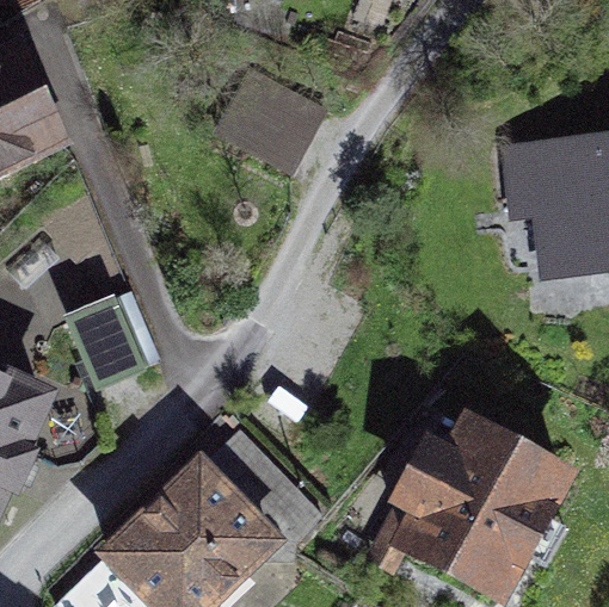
[(0,61),(0,169),(63,141),(23,51),(0,61)]
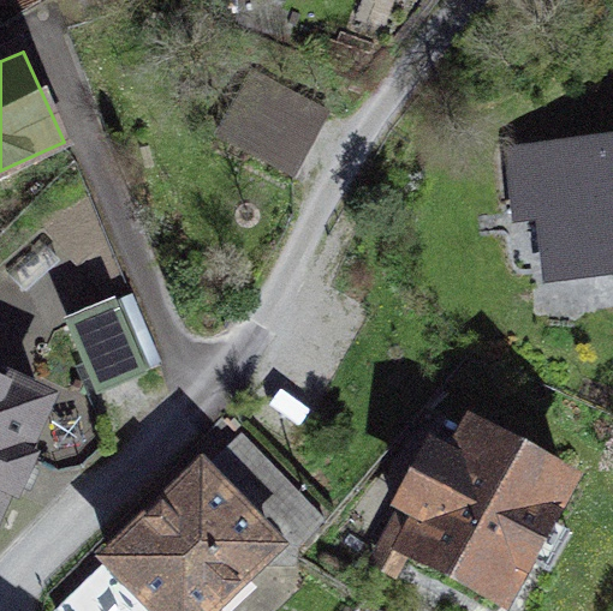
[(328,113),(257,77),(227,137),(298,173),(328,113)]
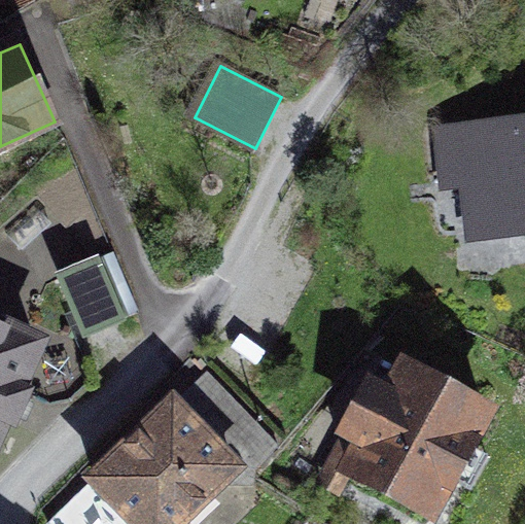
[(475,178),(480,231),(524,225),(524,125),(445,134),(449,180),(475,178)]
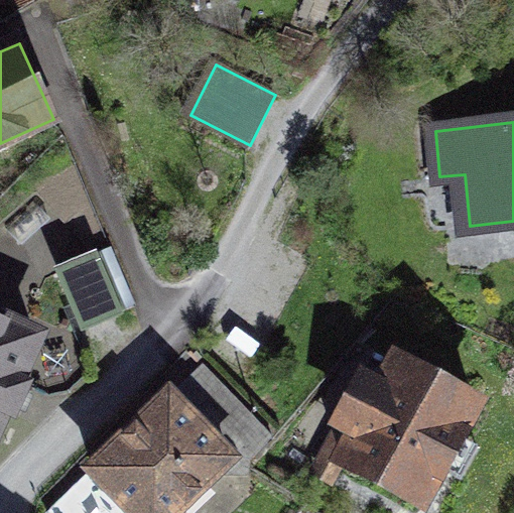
[(122,312),(99,257),(62,272),(86,328),(122,312)]
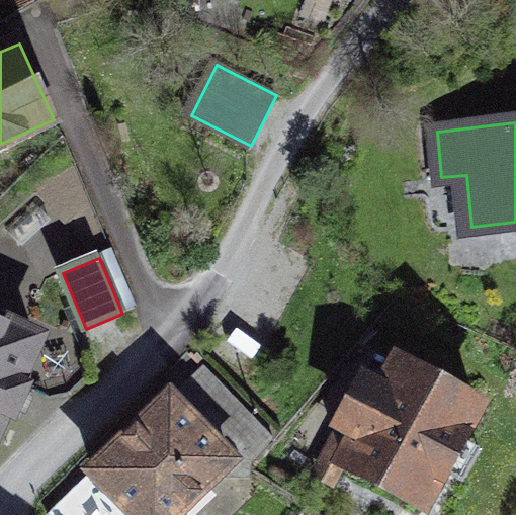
[(0,422),(38,337),(0,319),(0,422)]
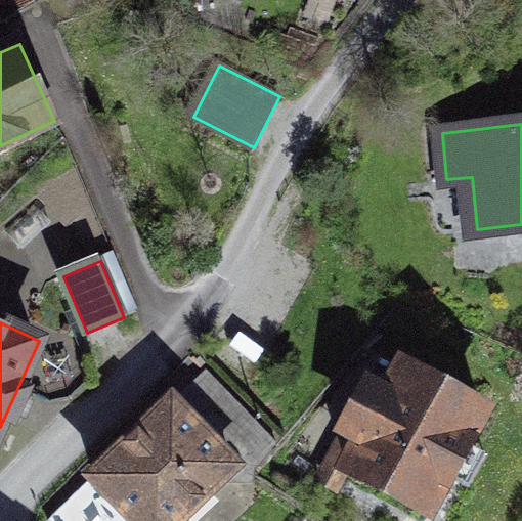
[(430,510),(484,409),(403,365),(388,394),(371,385),(347,429),(363,438),(349,466),(430,510)]
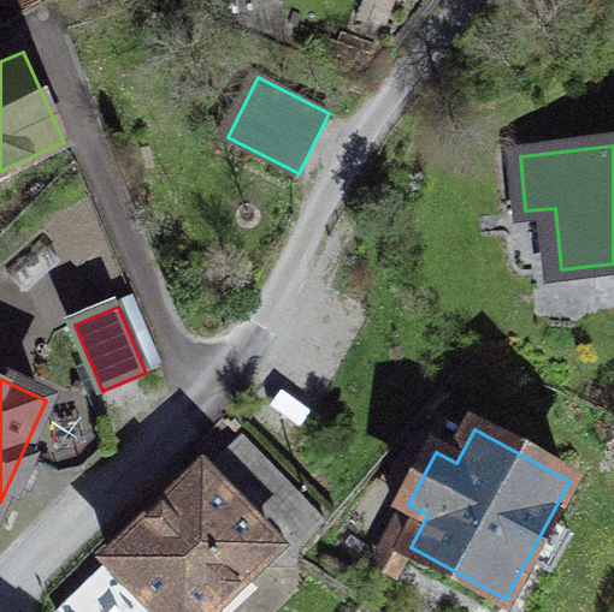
[(206,457),(102,560),(153,611),(223,611),(293,544),(206,457)]
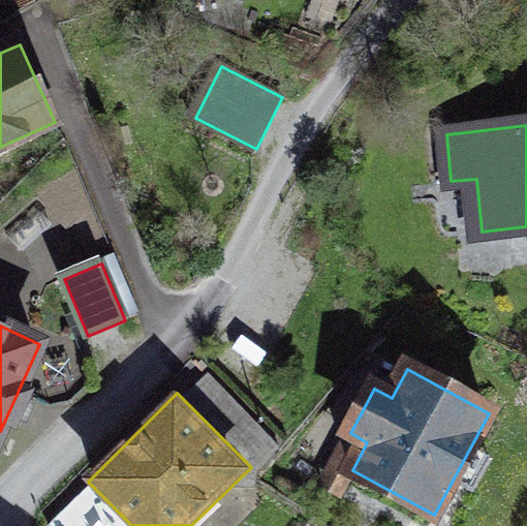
[(56,525),(127,525),(89,484),(50,520),(56,525)]
